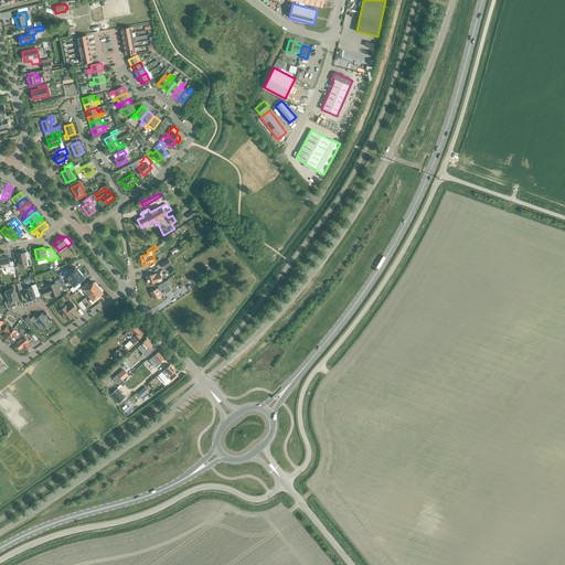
[(30,255),(25,256),(24,253),(18,254),(19,264),(27,263),(28,266),(31,265),(30,255)]
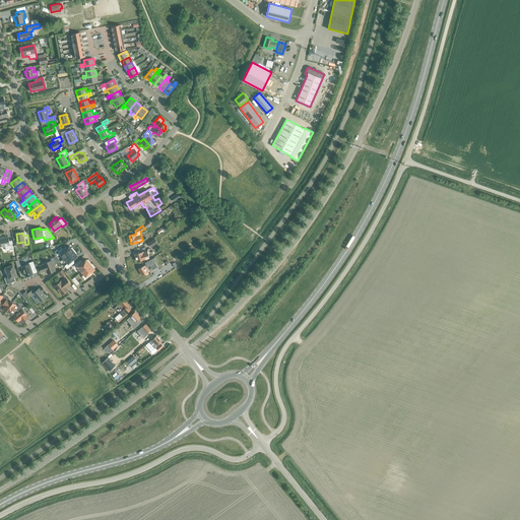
[(8,237),(4,238),(4,236),(0,237),(0,238),(2,247),(5,246),(6,250),(13,249),(12,242),(9,243),(8,237)]
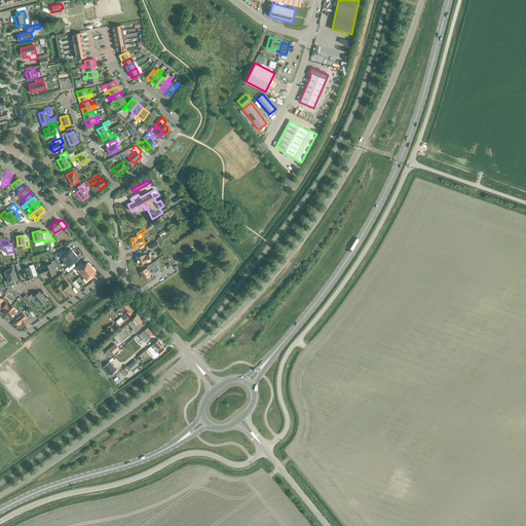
[(150,246),(153,250),(159,246),(156,241),(150,246)]
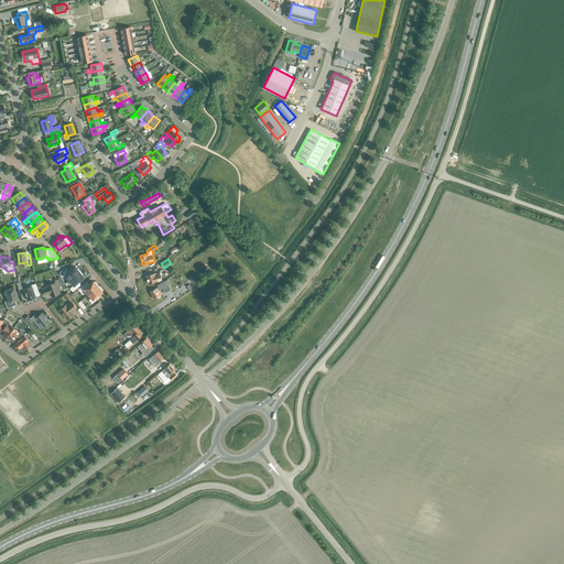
[(69,280),(80,271),(78,268),(77,269),(75,267),(72,269),(71,268),(67,270),(66,268),(60,272),(63,277),(65,274),(69,280)]
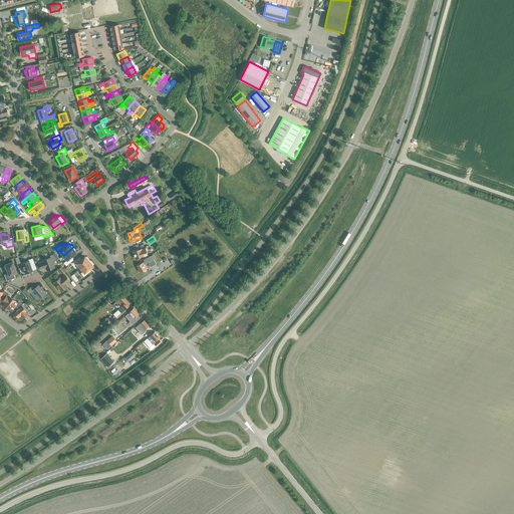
[(73,247),(63,255),(67,260),(64,263),(66,265),(73,260),(71,257),(76,253),(74,250),(75,250),(73,247)]
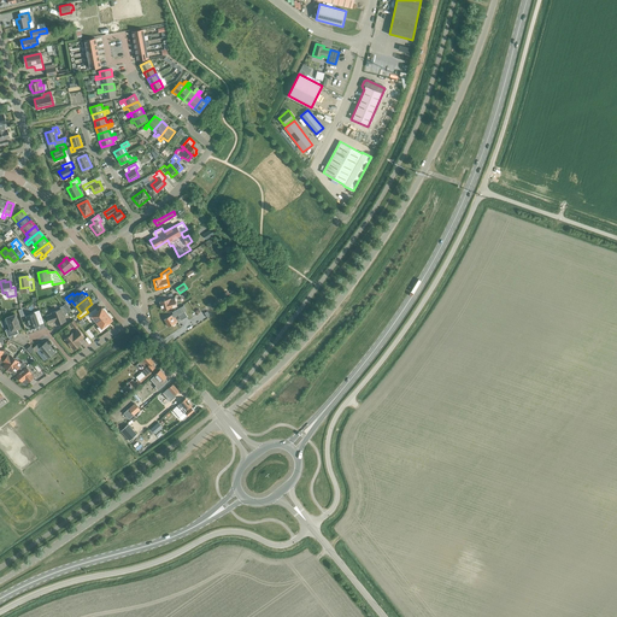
[(162,310),(176,306),(175,298),(171,299),(170,298),(159,301),(162,310)]
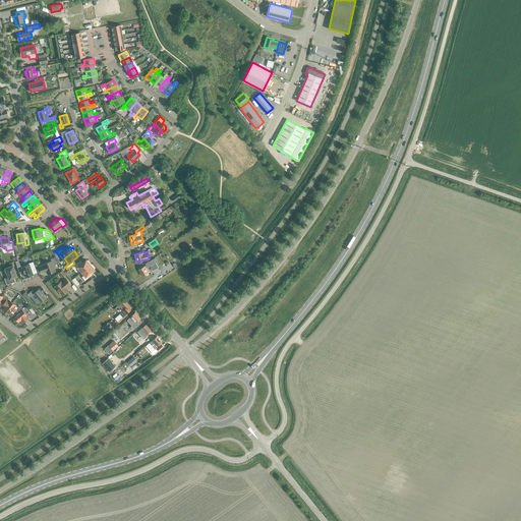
[(46,272),(47,275),(56,271),(54,266),(57,263),(53,258),(50,259),(51,261),(43,264),(44,265),(39,267),(42,274),(46,272)]
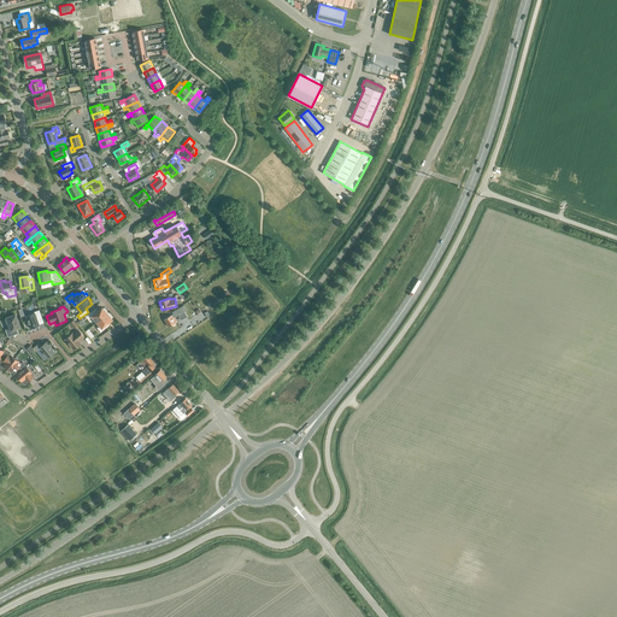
[(97,322),(109,312),(104,307),(103,309),(103,307),(95,313),(93,311),(87,316),(89,318),(92,316),(97,322)]
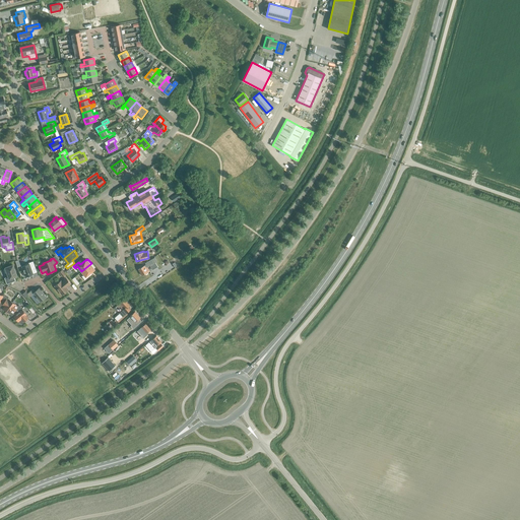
[(155,262),(153,263),(151,259),(149,260),(149,261),(145,263),(147,266),(151,264),(151,265),(150,266),(152,270),(157,267),(155,262)]
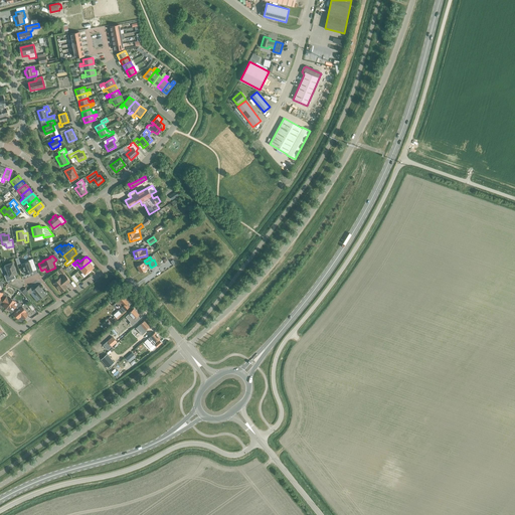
[(25,273),(25,274),(33,272),(30,265),(34,264),(32,259),(25,262),(25,263),(21,264),(23,270),(24,273),(25,273)]
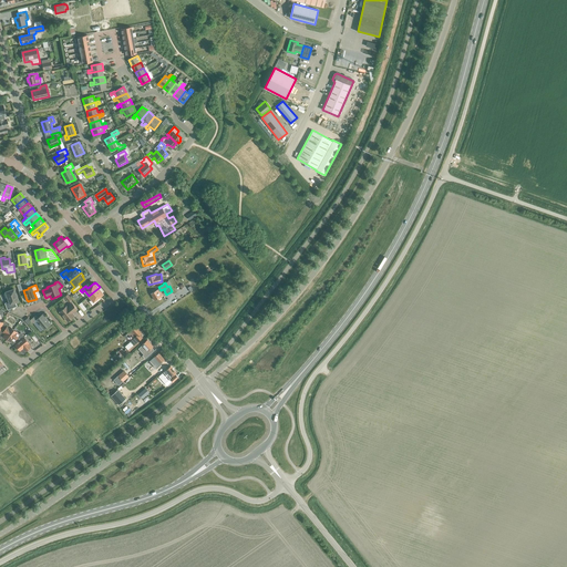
[(100,287),(89,296),(92,299),(89,301),(92,306),(93,305),(94,306),(98,302),(98,301),(96,299),(103,294),(102,292),(103,292),(100,287)]
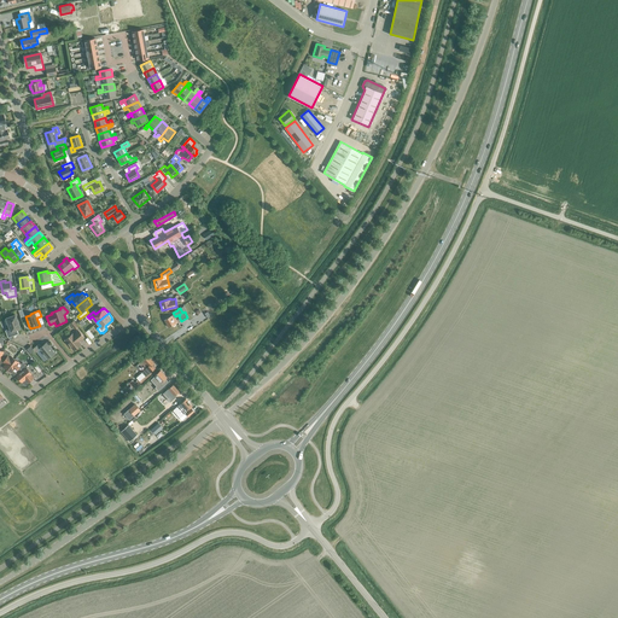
[(6,318),(11,331),(21,328),(16,315),(6,318)]
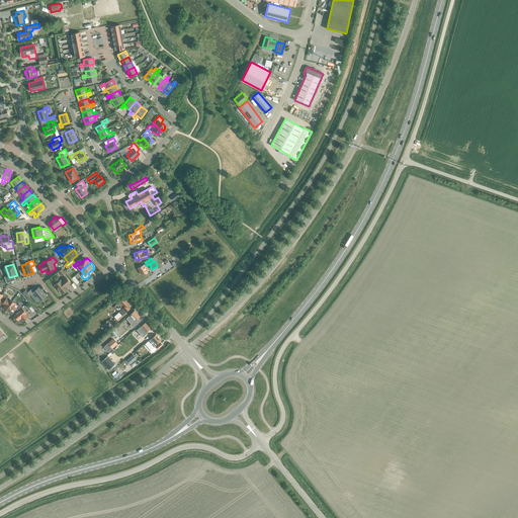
[(150,267),(148,268),(146,264),(144,265),(138,268),(142,274),(145,272),(145,273),(148,272),(147,271),(151,269),(150,267)]
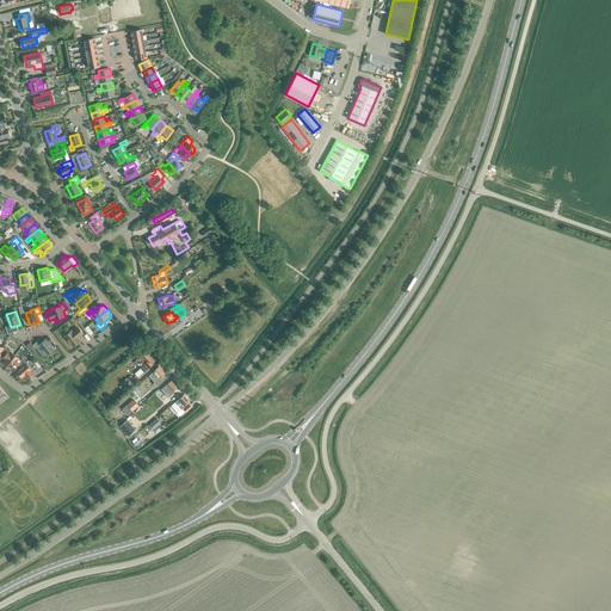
[(78,338),(82,333),(78,327),(73,332),(72,329),(65,335),(73,346),(80,340),(78,338)]
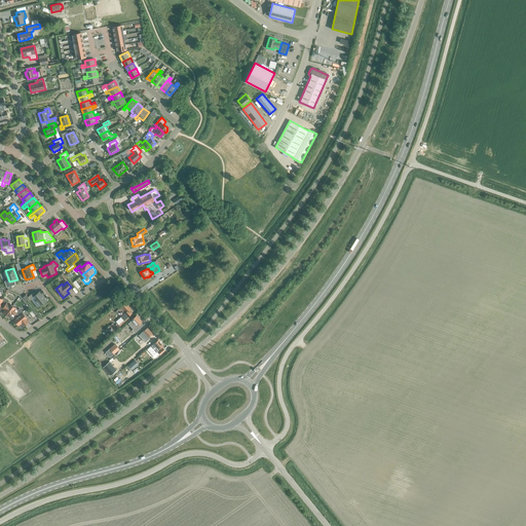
[(46,300),(42,295),(43,295),(40,291),(35,295),(33,293),(28,297),(30,300),(33,297),(40,305),(46,300)]
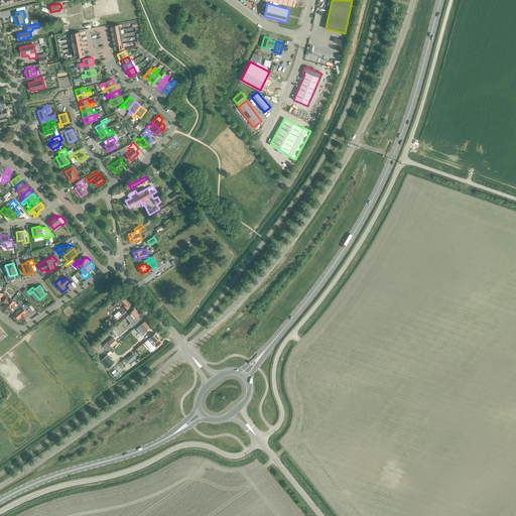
[(6,308),(12,300),(9,298),(8,298),(7,297),(8,295),(3,292),(2,293),(0,297),(0,303),(1,304),(3,306),(3,305),(6,308)]
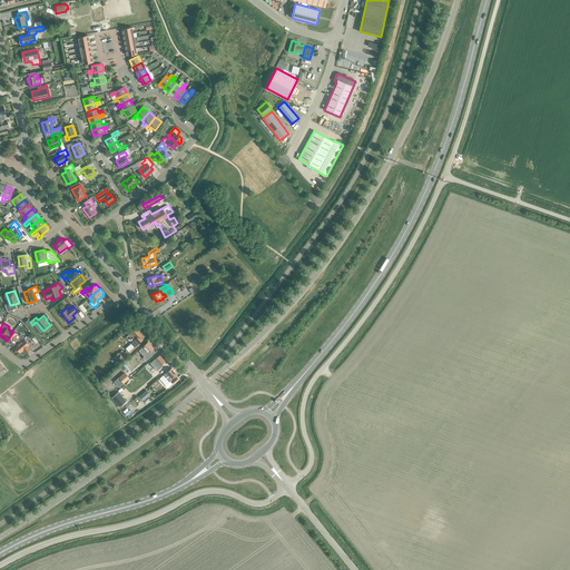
[(143,340),(140,336),(141,335),(136,328),(128,335),(129,337),(131,336),(135,340),(131,343),(135,346),(143,340)]
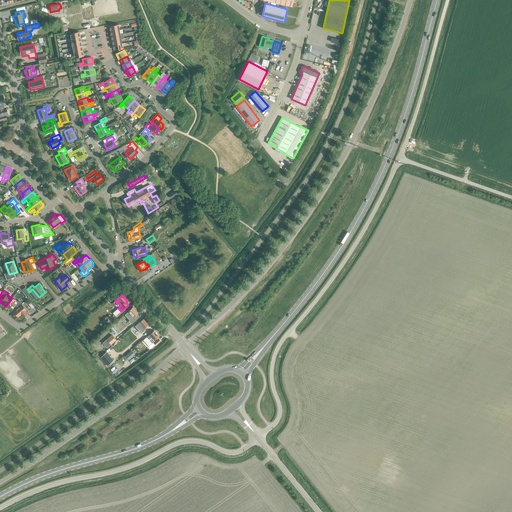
[(14,311),(19,306),(16,303),(17,302),(15,301),(15,300),(12,298),(6,306),(9,308),(9,309),(11,310),(12,310),(13,312),(14,311)]
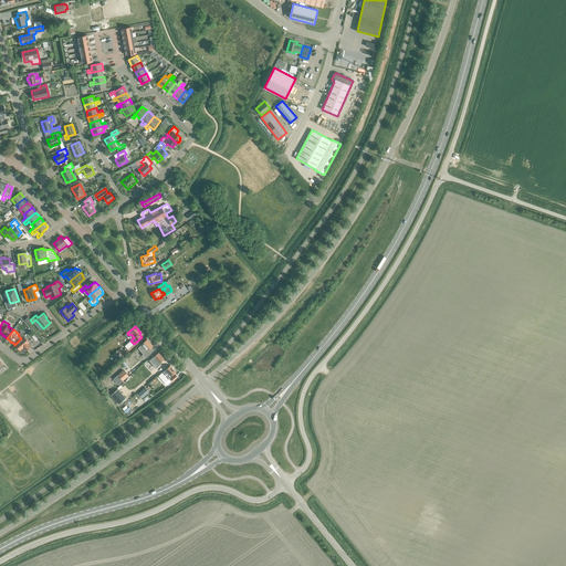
[(16,344),(20,349),(21,349),(23,352),(25,349),(25,350),(31,346),(28,343),(29,342),(24,336),(21,338),(16,344)]
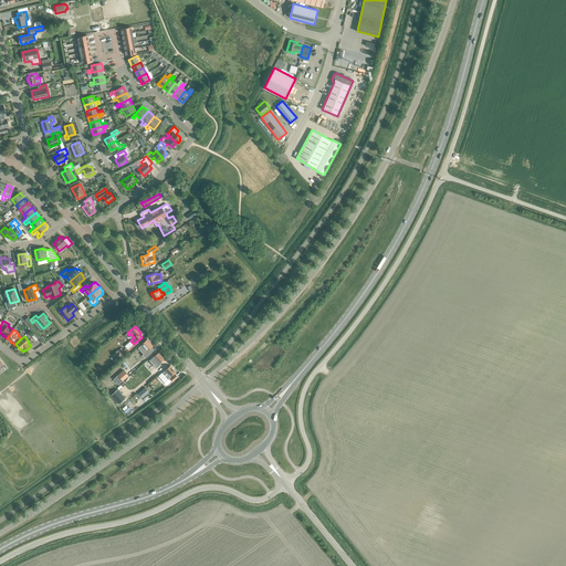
[(153,346),(147,339),(142,344),(143,344),(138,347),(143,354),(145,357),(154,349),(150,347),(153,346)]
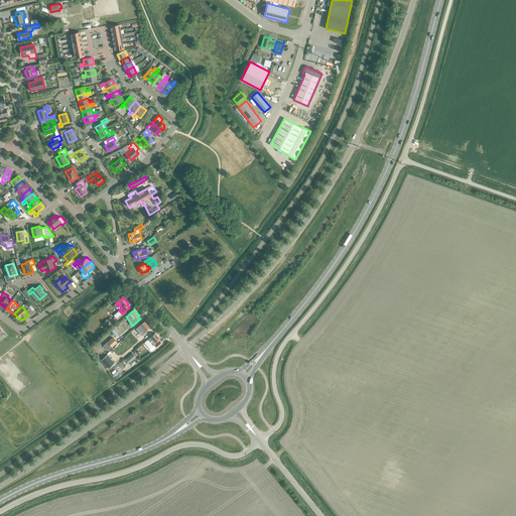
[(138,327),(144,333),(150,327),(144,320),(138,327)]
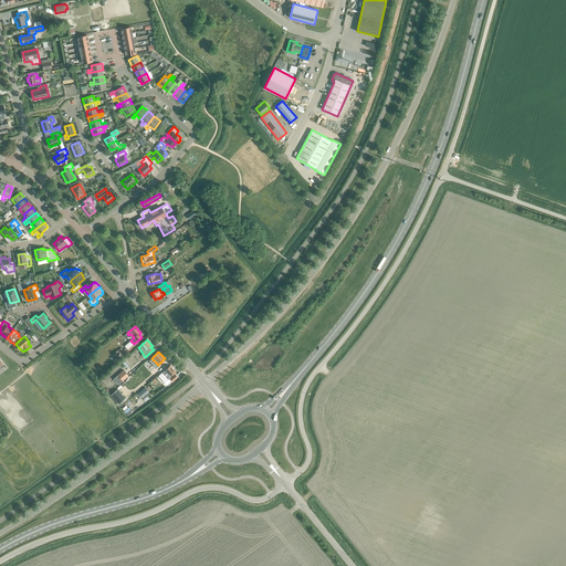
[(176,370),(170,364),(158,375),(164,381),(176,370)]
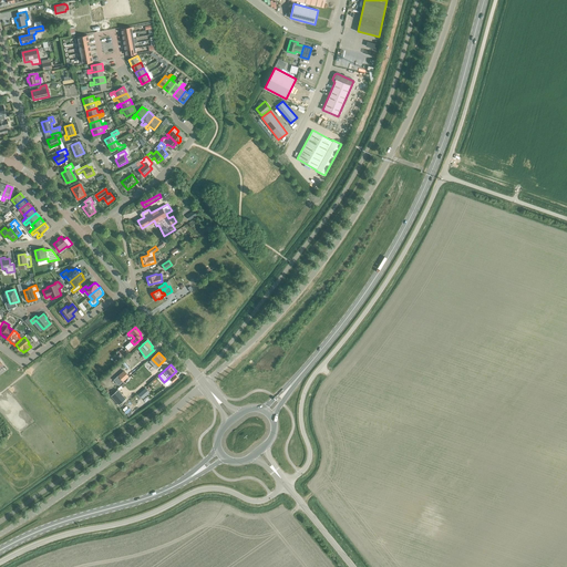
[(130,374),(125,369),(115,379),(120,383),(130,374)]
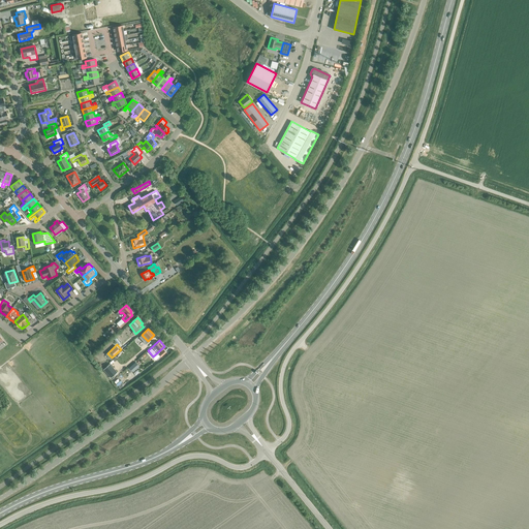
[(114,381),(120,389),(125,384),(118,377),(114,381)]
